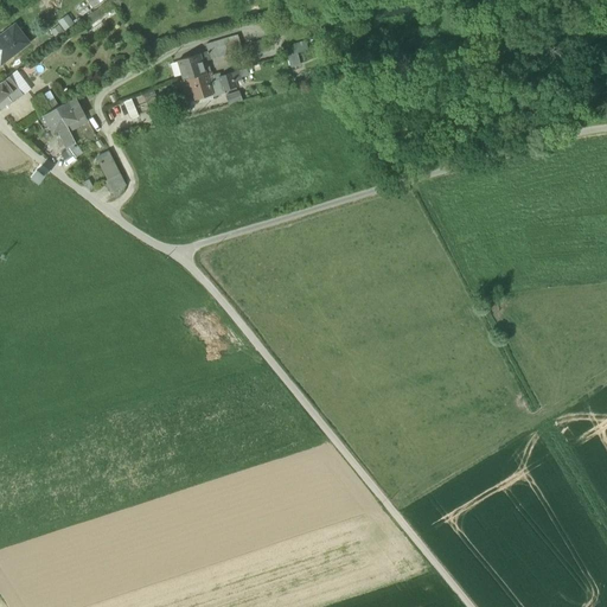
[(81,23),(85,30),(100,18),(114,8),(109,1),(81,23)]
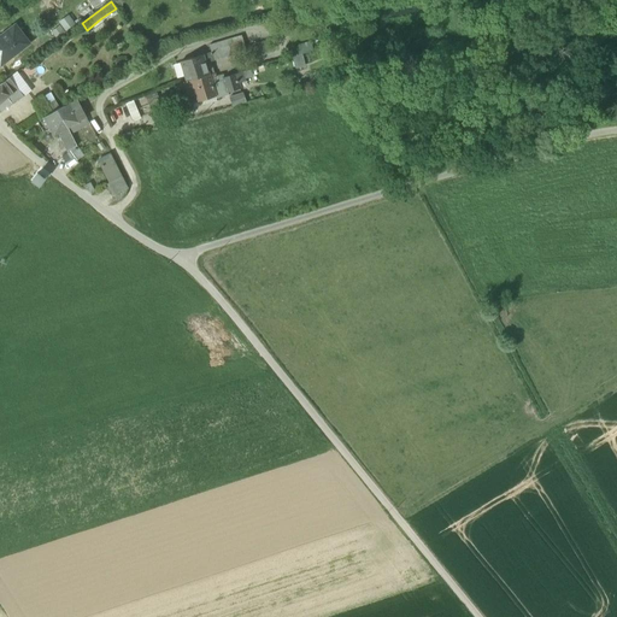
[(69,16),(59,23),(66,33),(76,25),(69,16)]
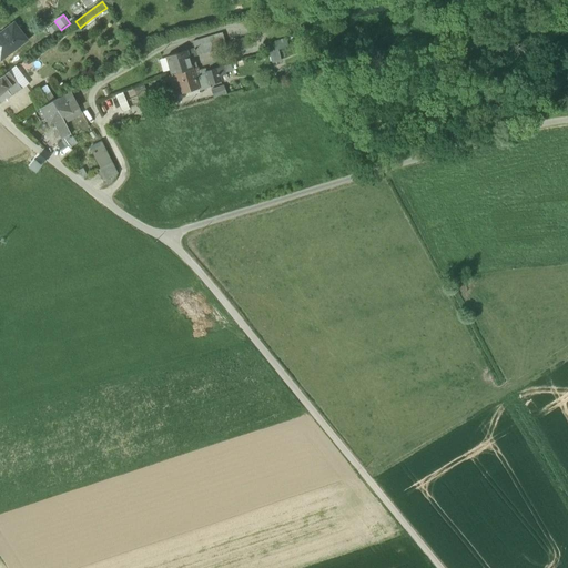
[(14,23),(0,33),(0,60),(0,61),(27,40),(14,23)]
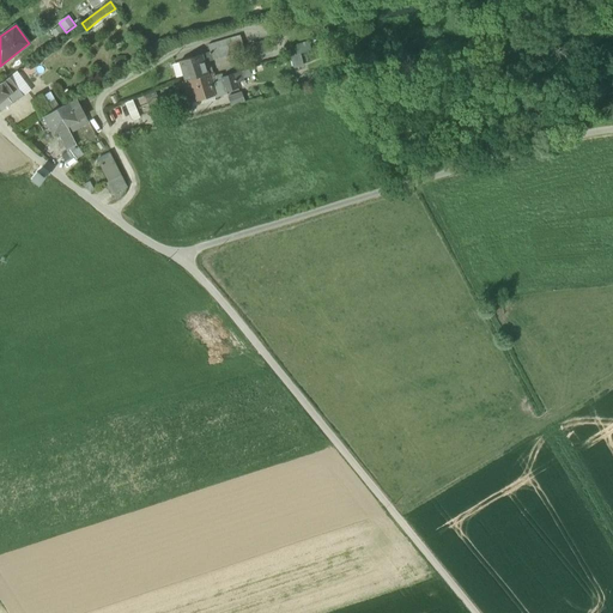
[(60,25),(50,32),(56,40),(66,34),(60,25)]
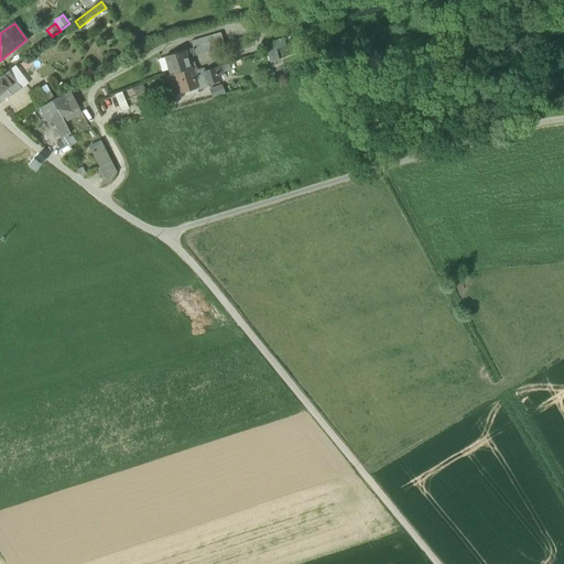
[(188,58),(225,47),(225,44),(220,33),(191,42),(193,49),(186,51),(188,58)]
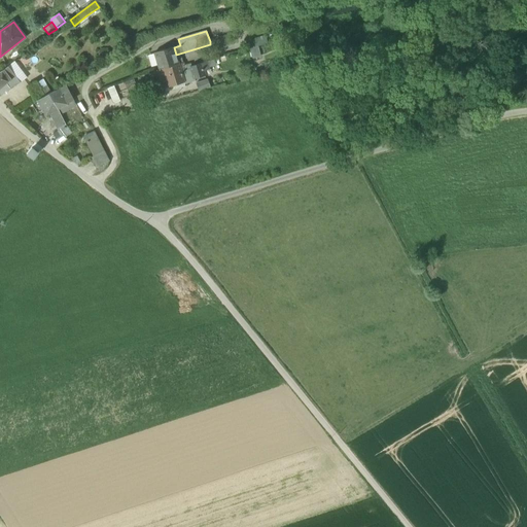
[(230,35),(210,41),(210,44),(212,49),(232,42),(230,35)]
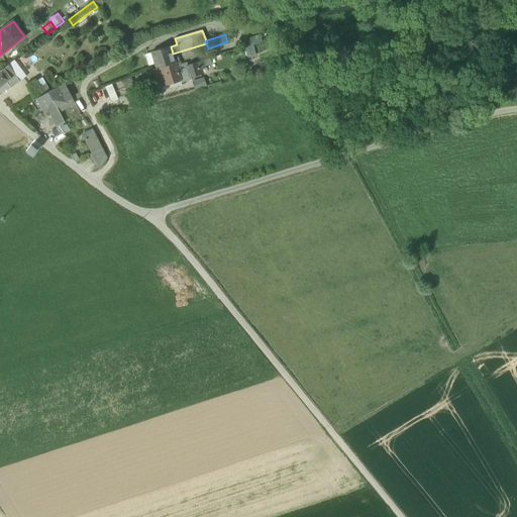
[(247,38),(249,46),(253,45),(263,42),(261,34),(247,38)]
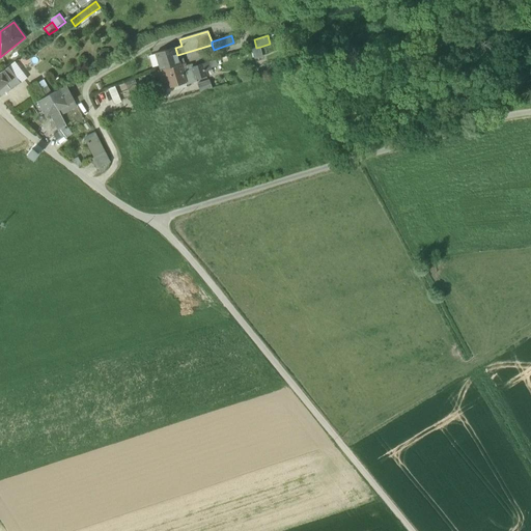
[(256,48),(252,49),(255,59),(263,57),(260,47),(256,48)]
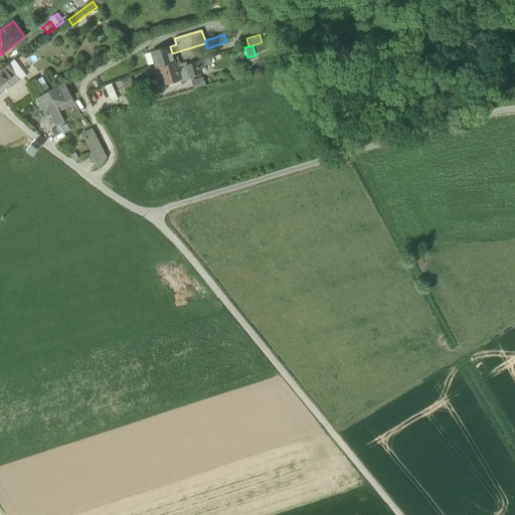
[(151,51),(156,68),(175,62),(174,62),(172,53),(170,46),(151,51)]
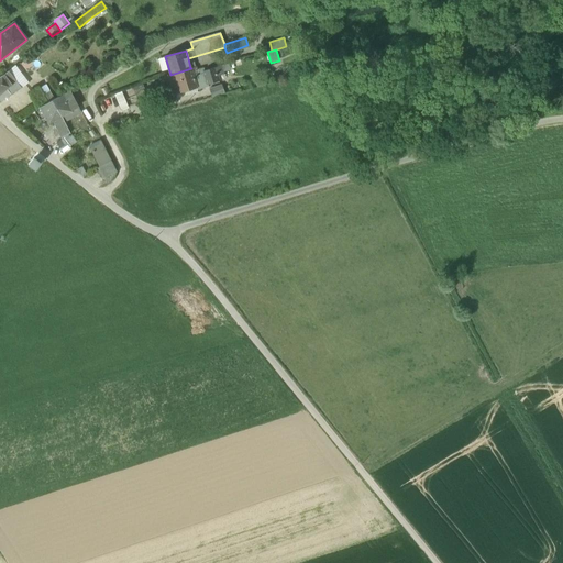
[(196,67),(190,68),(191,68),(170,75),(169,75),(175,92),(196,87),(197,90),(209,87),(208,85),(219,81),(217,74),(223,72),(229,69),(228,64),(205,70),(203,68),(197,70),(196,67)]
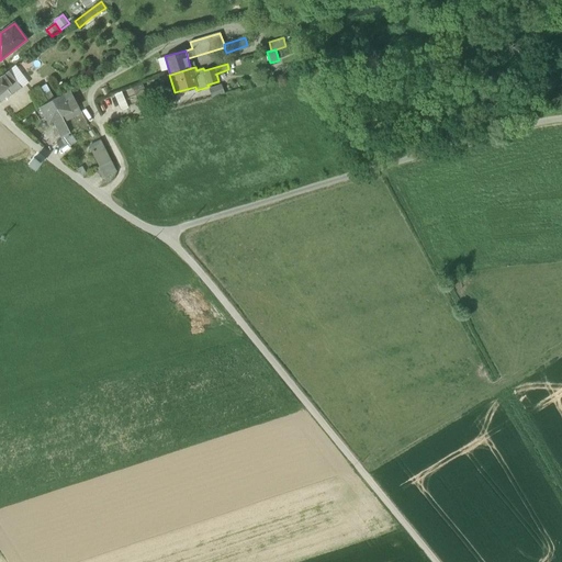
[(15,66),(9,71),(22,89),(30,83),(15,66)]
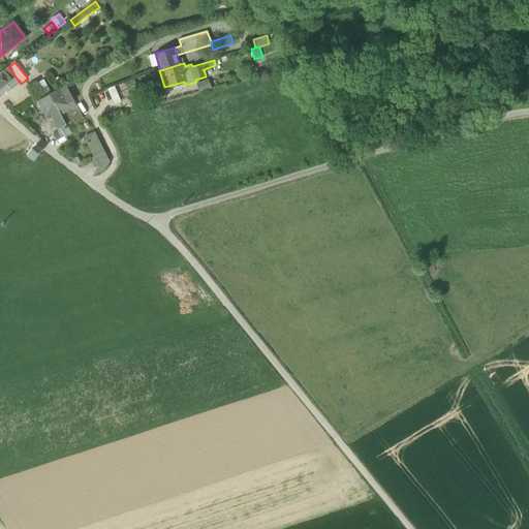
[(0,72),(0,94),(1,96),(10,89),(21,84),(8,67),(0,72)]
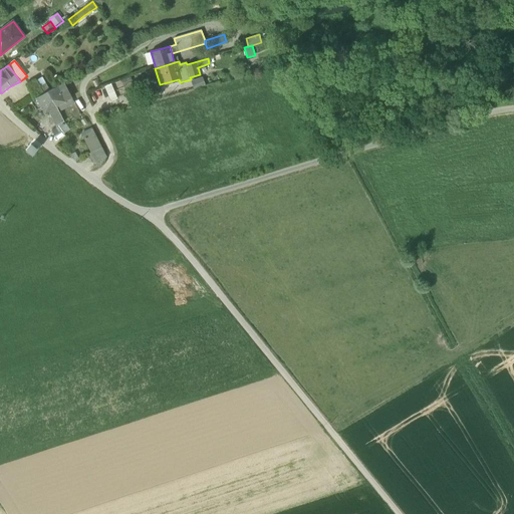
[(42,77),(36,80),(44,93),(44,94),(50,90),(42,77)]
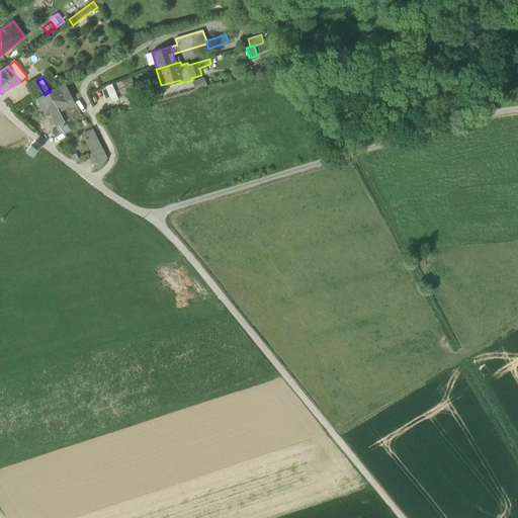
[(193,82),(195,89),(206,85),(204,79),(193,82)]
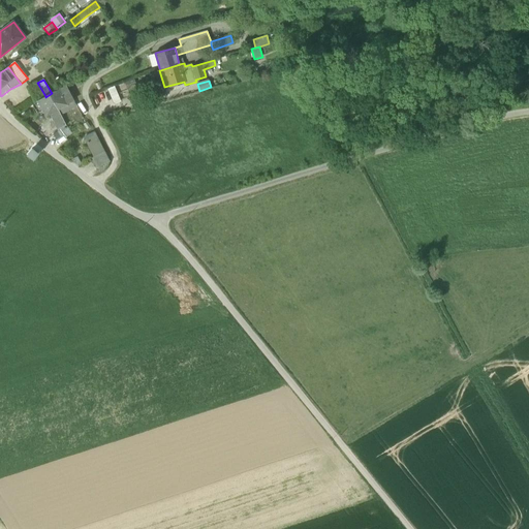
[(28,87),(37,101),(45,96),(37,83),(36,82),(28,87)]
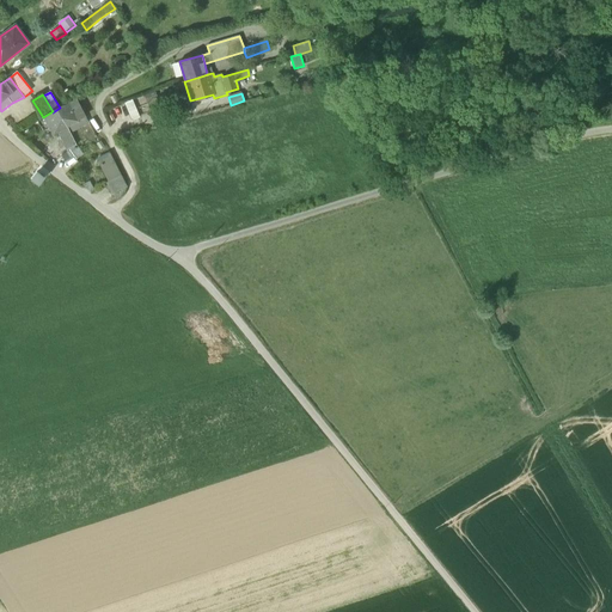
[(215,101),(214,98),(213,95),(190,101),(193,106),(215,101)]
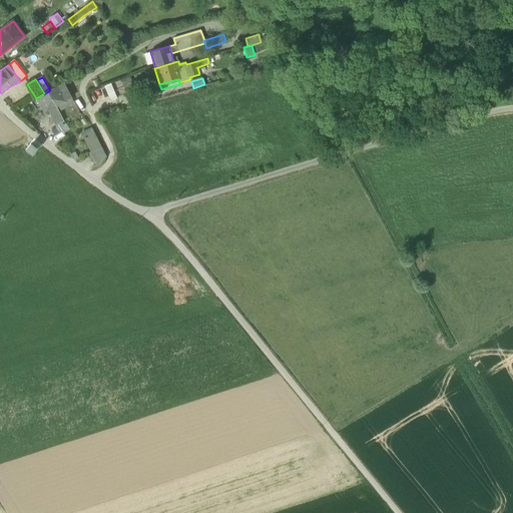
[(57,126),(58,125),(62,123),(64,121),(59,111),(74,103),(71,98),(64,83),(50,90),(44,94),(44,93),(36,98),(41,107),(45,112),(48,110),(57,126)]
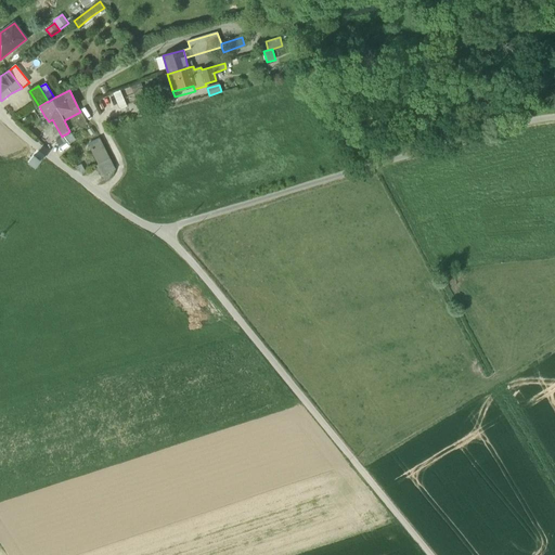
[(120,90),(113,93),(119,110),(127,106),(120,90)]
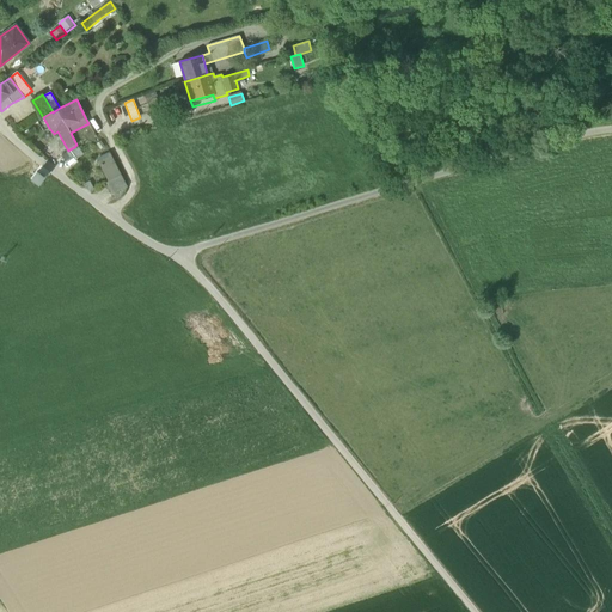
[(44,132),(49,128),(43,117),(37,121),(44,132)]
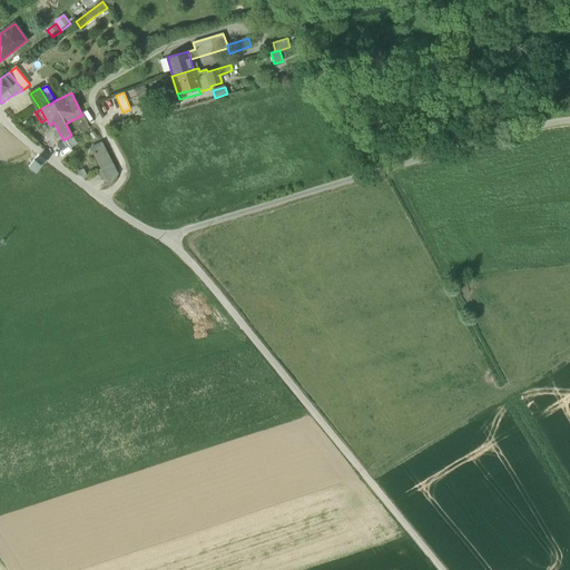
[(43,137),(37,130),(32,135),(38,141),(43,137)]
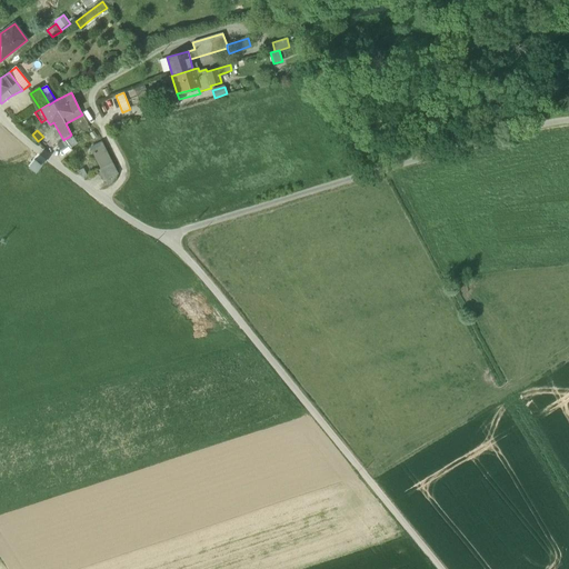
[(71,138),(69,137),(65,139),(71,148),(77,145),(72,138),(72,139),(71,138)]
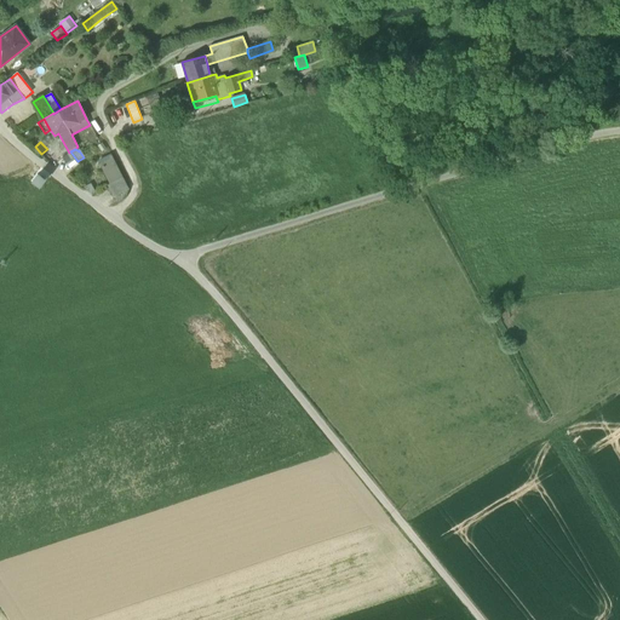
[(101,159),(113,183),(122,178),(110,155),(101,159)]
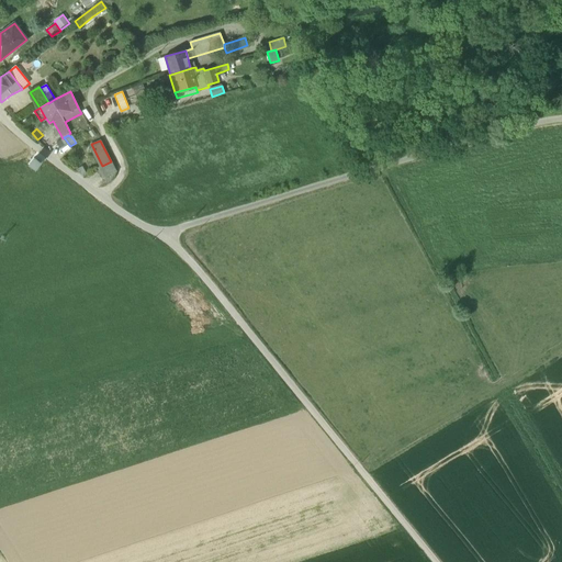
[(67,144),(59,149),(63,154),(70,149),(67,144)]
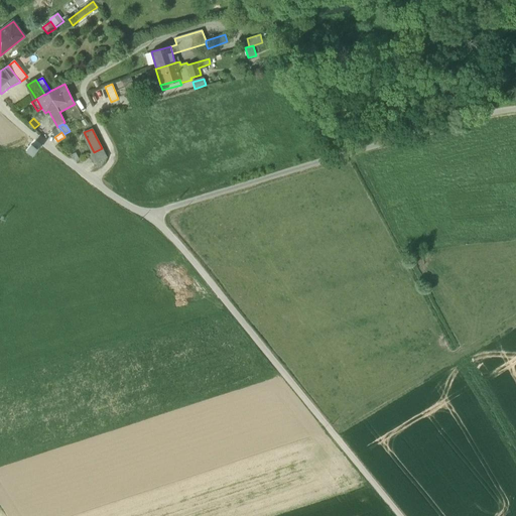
[(26,151),(33,156),(38,149),(31,144),(26,151)]
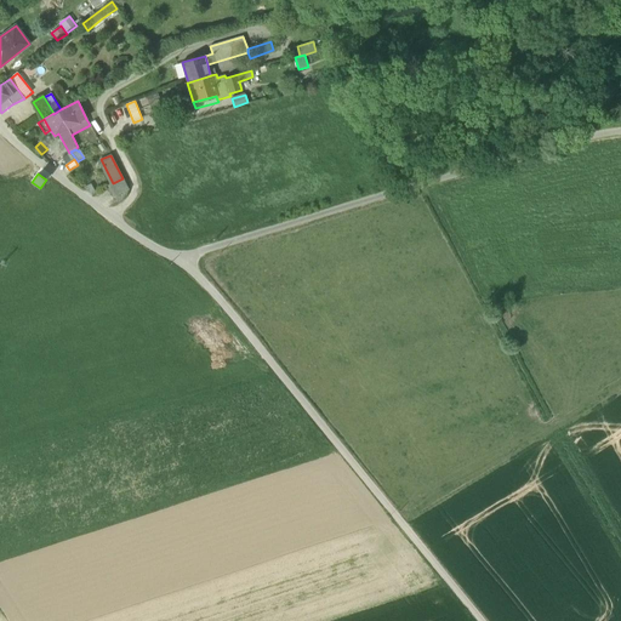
[(108,186),(115,197),(127,191),(123,178),(113,183),(108,186)]
